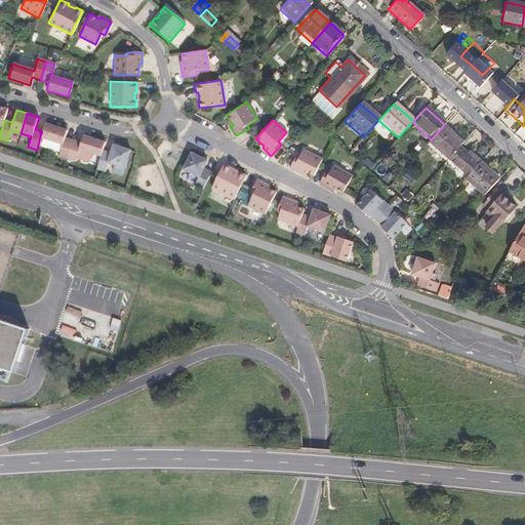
[(67,130),(45,123),(42,131),(40,136),(45,138),(45,139),(62,145),(58,156),(67,158),(73,139),(65,137),(67,130)]
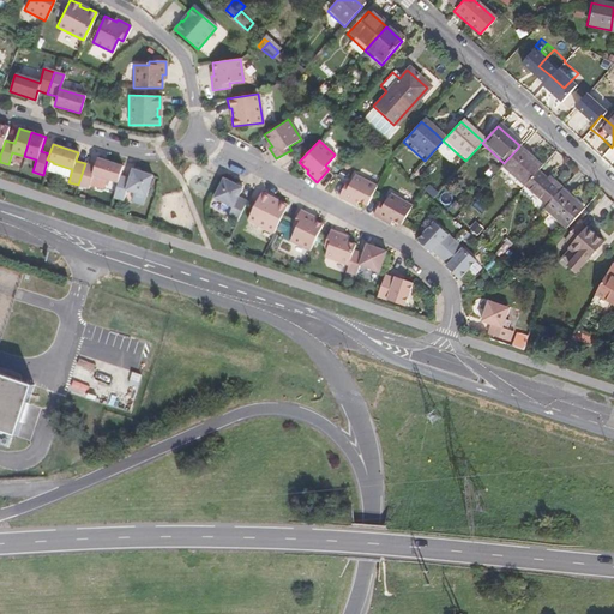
[(536,173),(540,168),(525,155),(518,148),(504,163),(499,168),(522,188),(523,187),(536,173)]
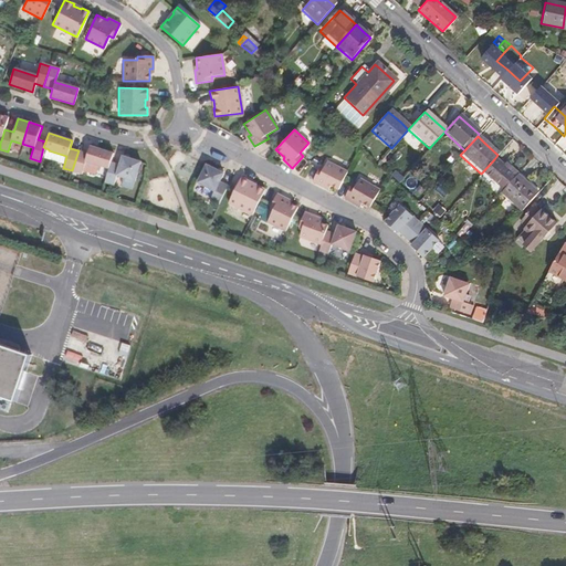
[(111,161),(113,153),(90,145),(87,154),(79,150),(72,170),(82,174),(85,160),(108,168),(111,161)]
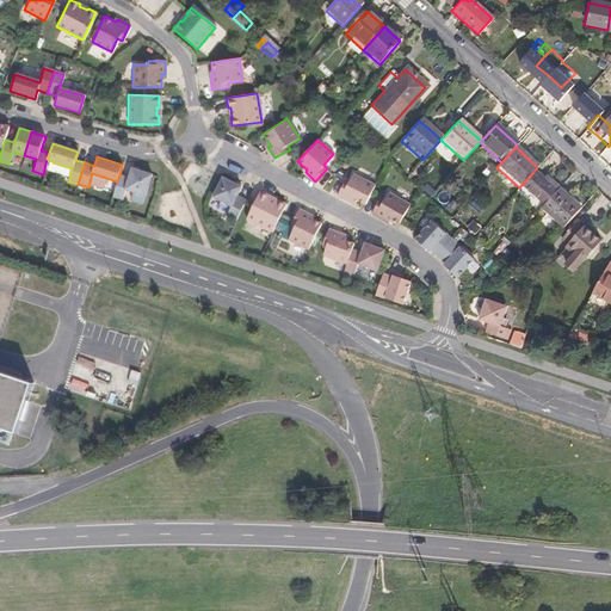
[(152,174),(131,168),(128,178),(119,174),(117,181),(112,196),(123,199),(125,189),(146,195),(152,174)]
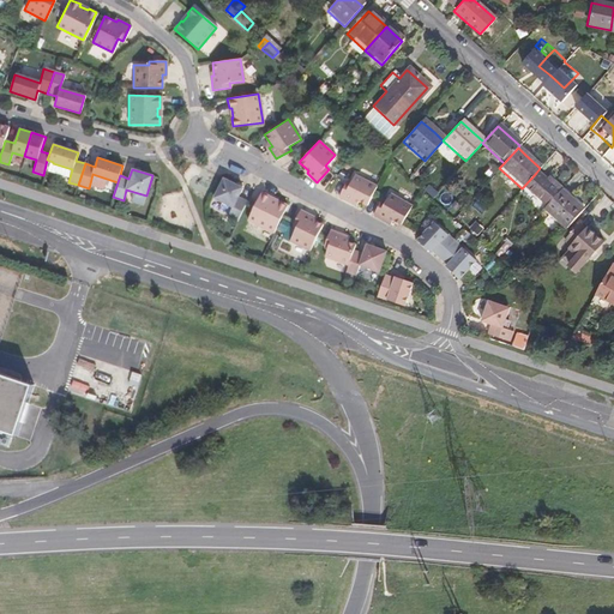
[(545,208),(558,192),(545,179),(536,173),(523,187),(545,208)]
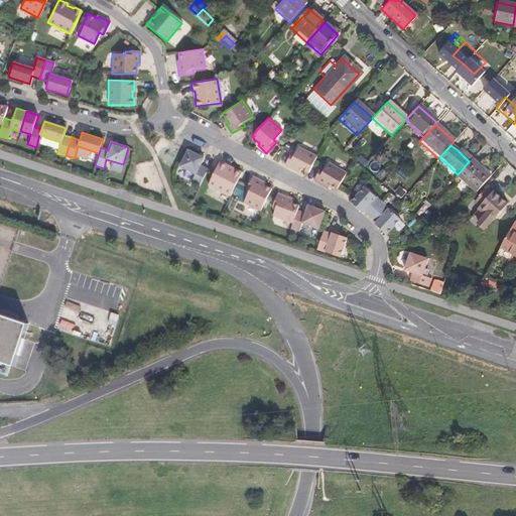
[(308,171),(316,156),(297,146),(294,152),(291,151),(284,164),(299,171),(301,167),(308,171)]
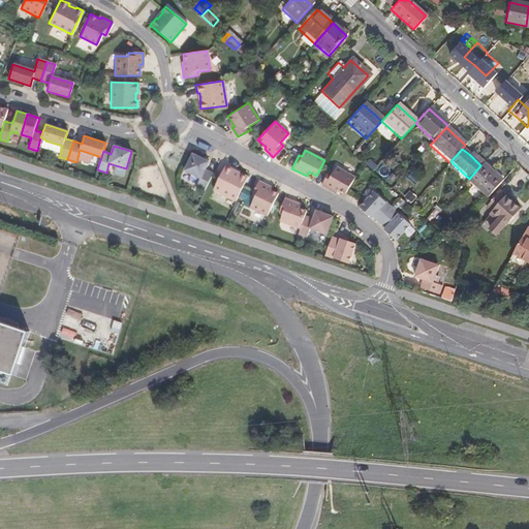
[(208,161),(192,153),(184,169),(199,178),(195,186),(204,190),(212,173),(205,168),(208,161)]
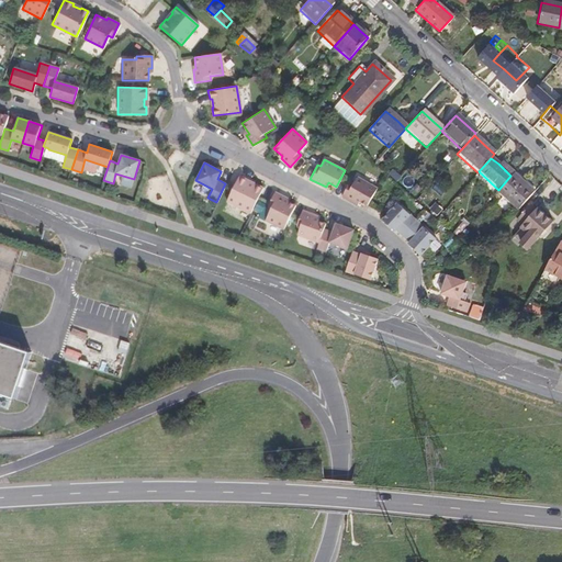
[(517,210),(532,193),(523,183),(513,175),(510,176),(498,190),(497,191),(517,210)]
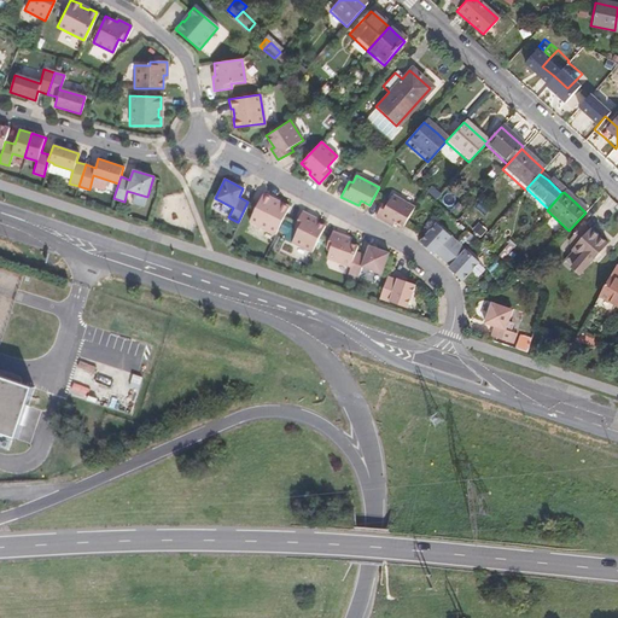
[(273,198),(262,193),(249,221),(274,234),(289,205),(280,202),(280,204),(272,199),(273,198)]
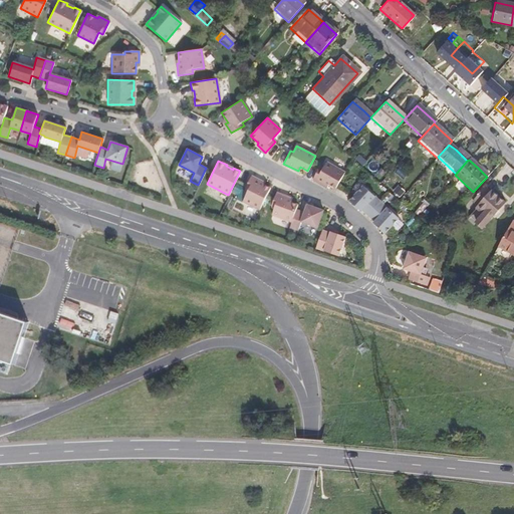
[(344,172),(326,162),(322,169),(319,167),(312,179),(326,188),(329,184),(335,188),(344,172)]
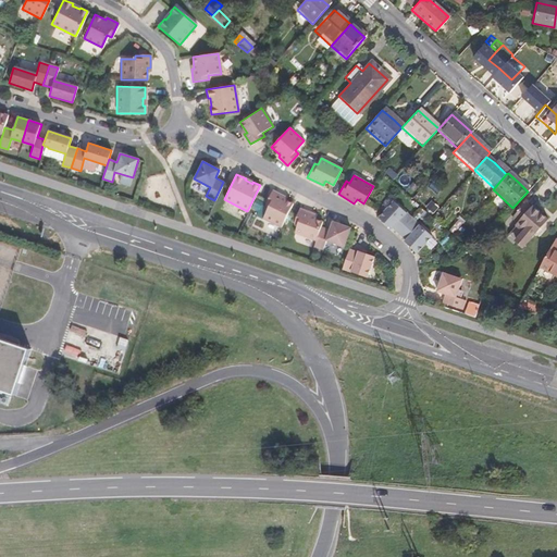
[(283,197),(272,190),(264,205),(268,207),(262,218),(280,227),(293,205),(282,199),(283,197)]
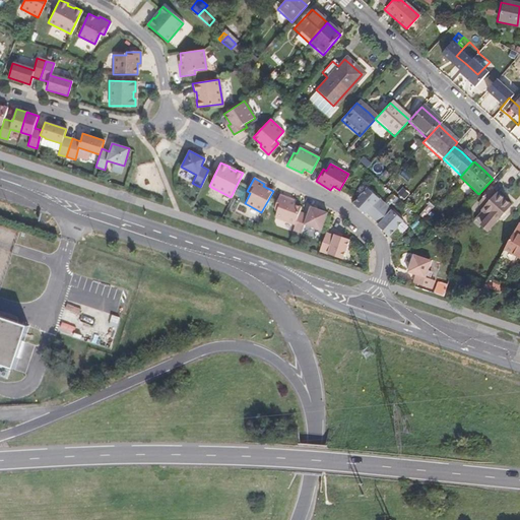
[(385,203),(368,187),(353,202),(365,213),(367,211),(373,216),(385,203)]
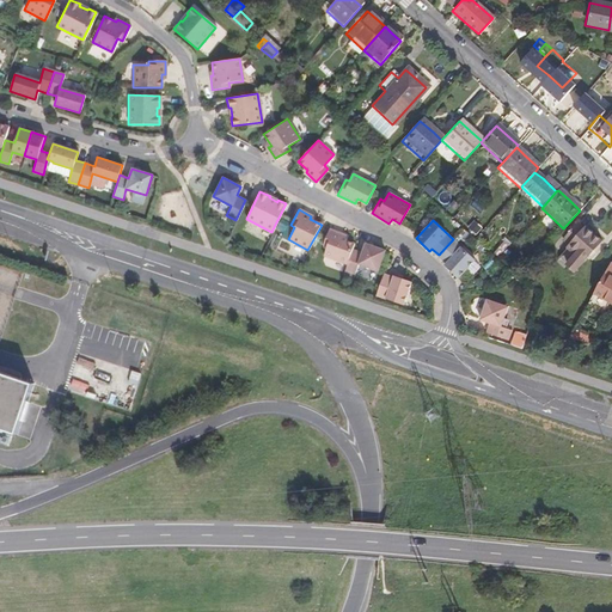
[(592,237),(585,230),(582,232),(576,227),(562,243),(568,249),(565,251),(573,257),(567,265),(565,268),(570,273),(574,273),(599,244),(592,237)]
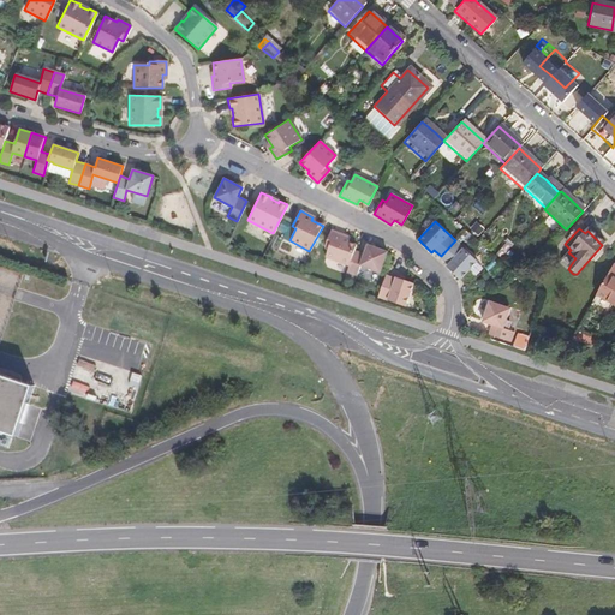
[(347,237),(329,230),(323,248),(327,249),(324,257),(347,266),(353,250),(356,244),(346,242),(347,237)]
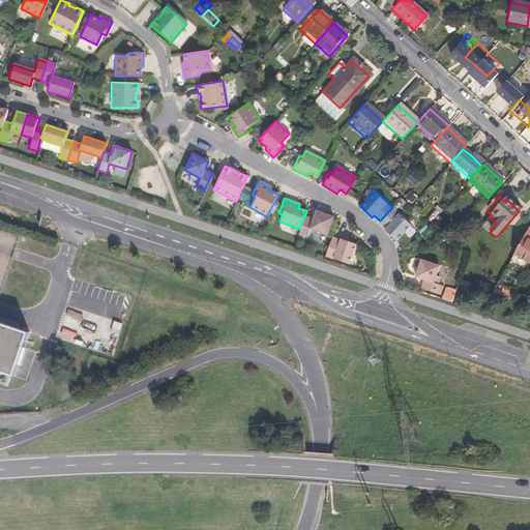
[(411,224),(392,207),(380,221),(386,227),(385,228),(398,239),(411,224)]
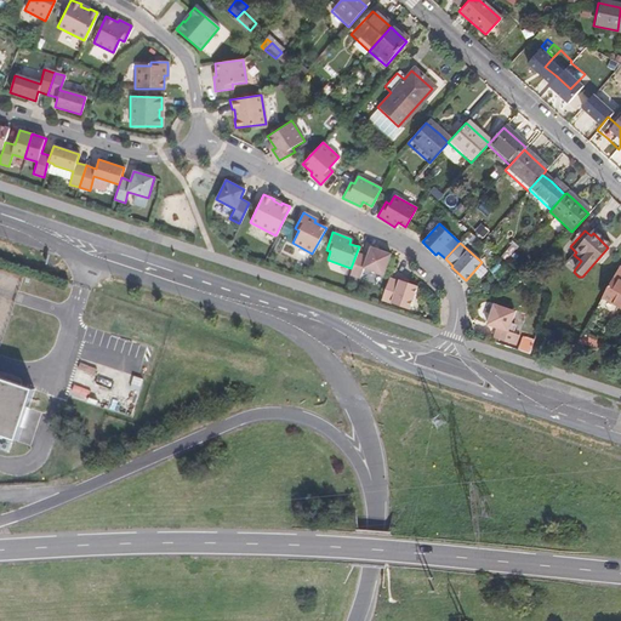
[(366,256),(357,252),(351,268),(349,274),(359,278),(363,267),(382,274),(389,254),(370,246),(366,256)]
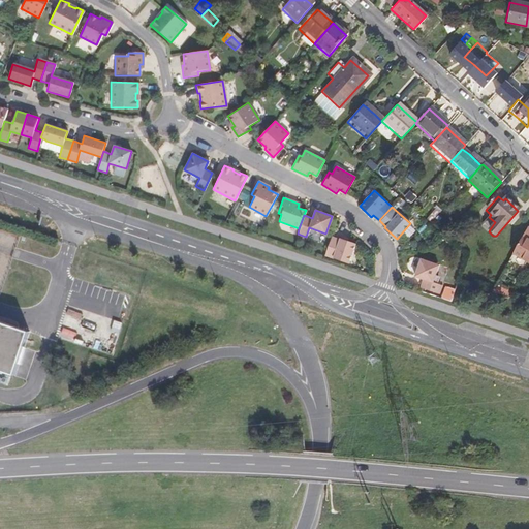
[(528,239),(528,231),(525,229),(510,255),(528,266),(528,247),(526,245),(528,239)]
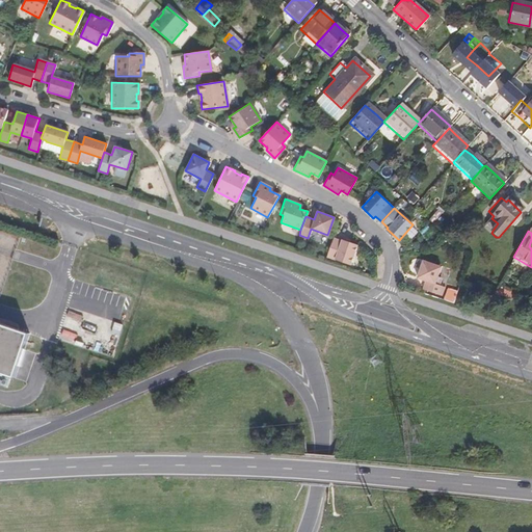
[(341,240),(333,238),(326,257),(350,265),(356,244),(350,242),(346,239),(343,239),(341,240)]
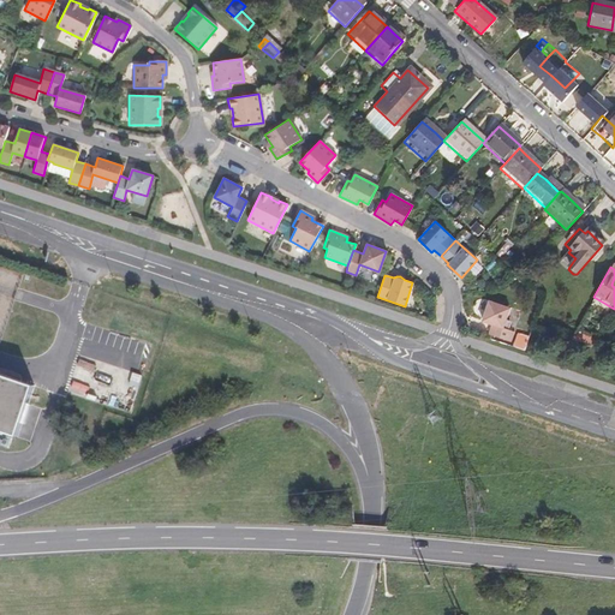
[(512,309),(491,302),(484,322),(494,324),(490,335),(512,341),(515,332),(506,328),(512,309)]
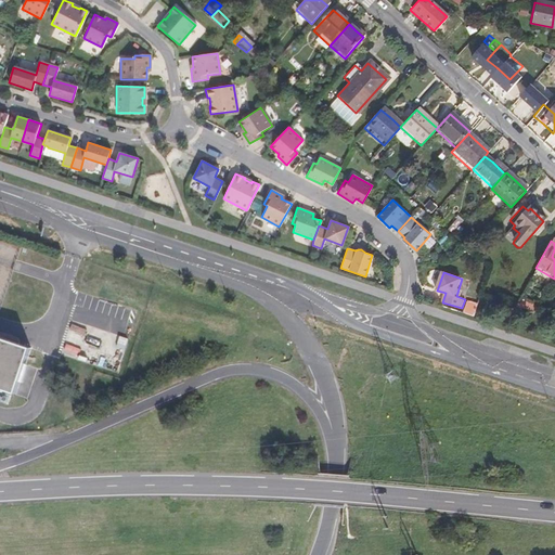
[(465,312),(476,314),(478,301),(468,299),(465,312)]
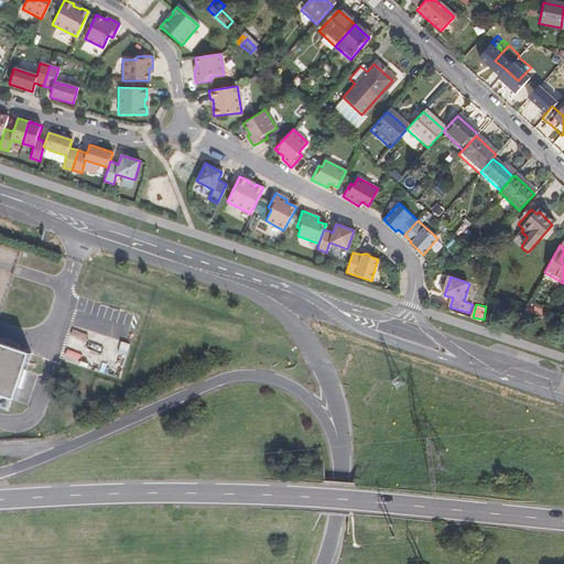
[(522,314),(534,316),(537,310),(525,306),(522,314)]
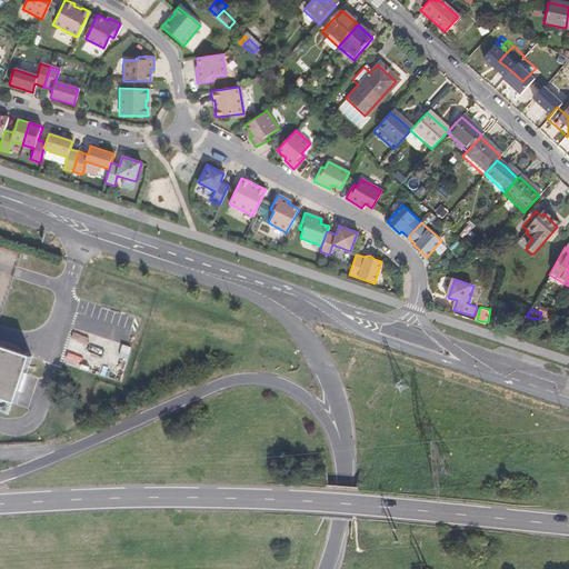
[(32,358),(0,347),(0,400),(17,406),(30,365),(32,358)]
